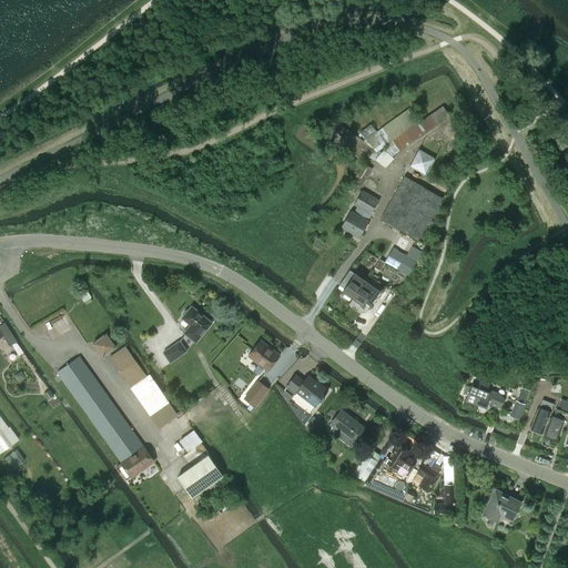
[(394,159),(392,156),(449,115),(443,105),(418,122),(407,109),(364,141),(336,122),(326,137),(366,163),(369,158),(374,161),(375,160),(385,168),(394,159)]
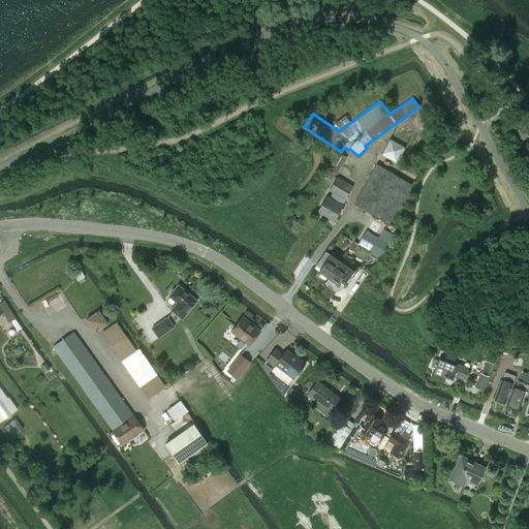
[(381,154),(397,163),(406,148),(390,138),(381,154)]
